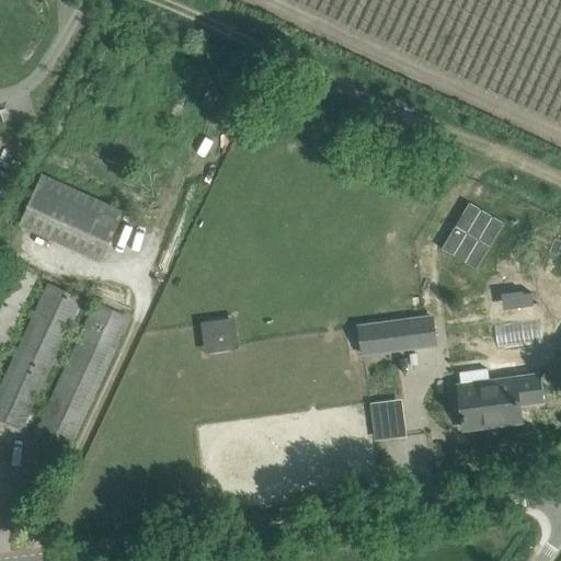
[(124,210),(71,186),(43,173),(20,225),(100,261),(124,210)]
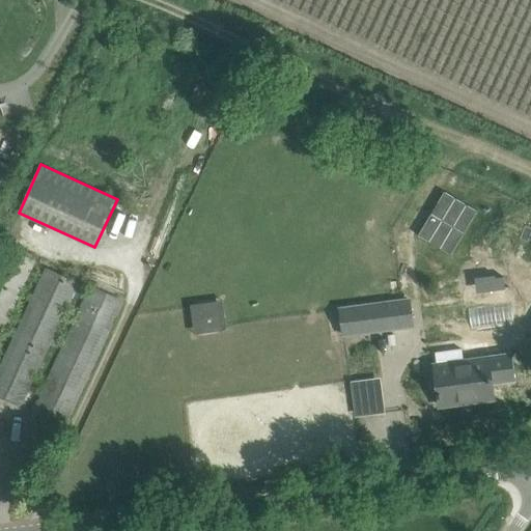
[(445,192),(419,235),(451,255),(477,212),(445,192)]
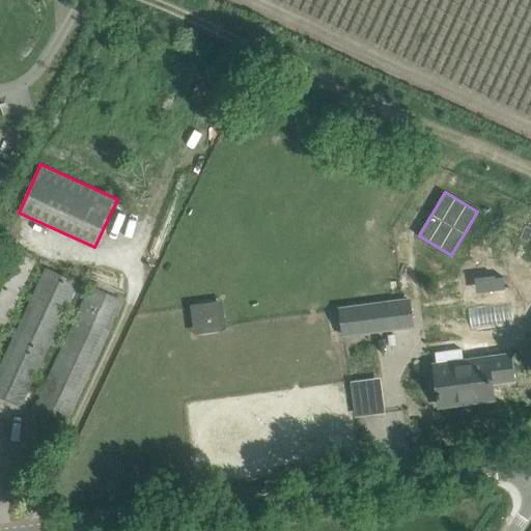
[(4,247),(0,255),(0,333),(35,261),(4,247)]
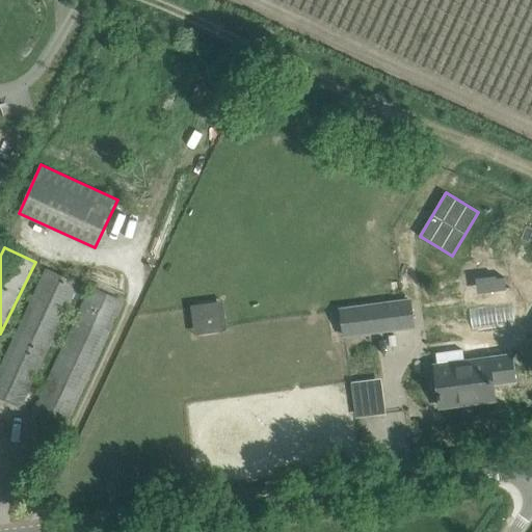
[(479,292),(507,289),(506,276),(494,278),(493,267),(479,269),(480,280),(477,280),(479,292)]
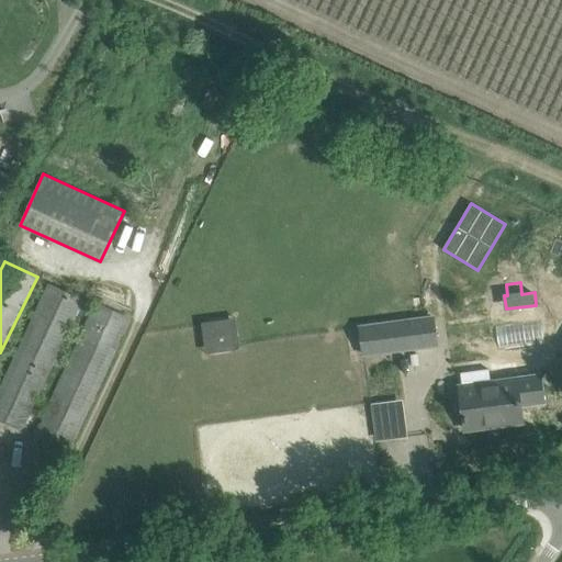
[(49,285),(0,390),(0,419),(20,429),(81,300),(49,285)]
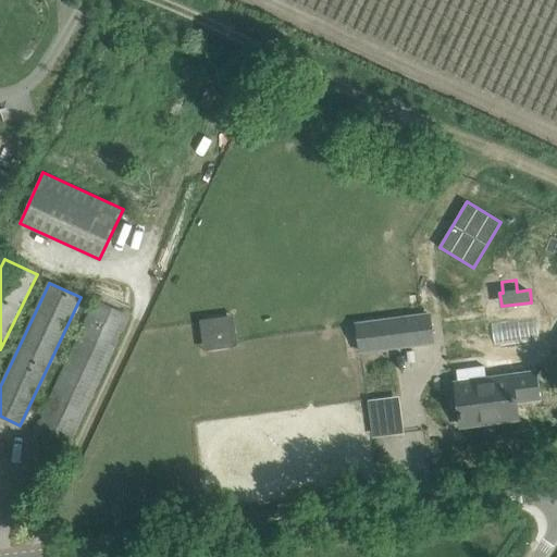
[(96,301),(35,432),(65,446),(128,317),(96,301)]
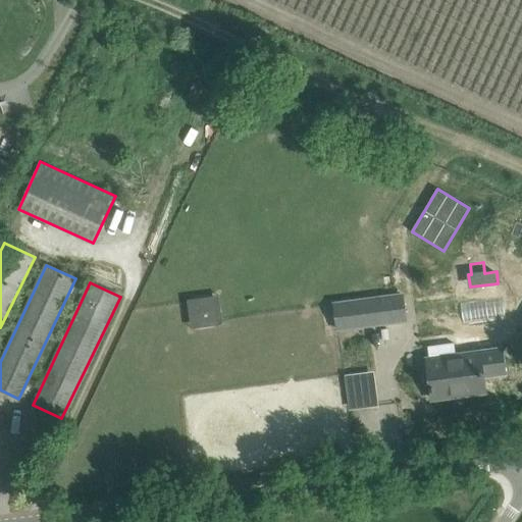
[(336,304),(341,328),(404,320),(401,295),(336,304)]
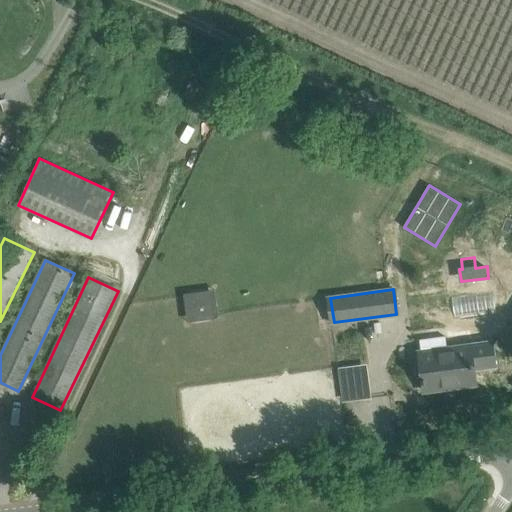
[(215,290),(184,294),(188,322),(219,318),(215,290)]
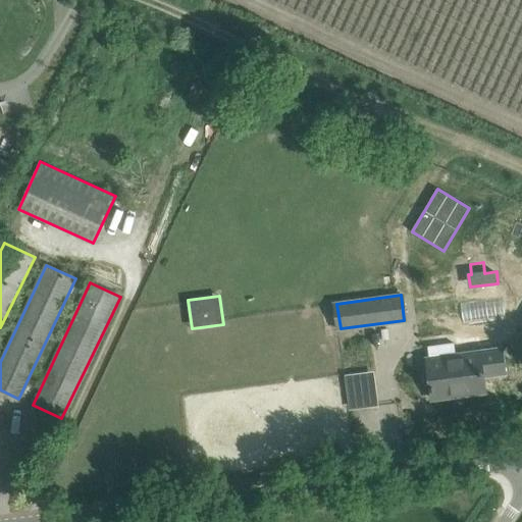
[(424,377),(424,379),(424,381),(425,384),(426,386),(427,388),(431,388),(432,400),(453,397),(454,393),(464,392),(465,396),(485,393),(481,362),(480,352),(456,356),(454,343),(427,347),(429,359),(427,359),(429,371),(425,372),(424,374),(424,377)]
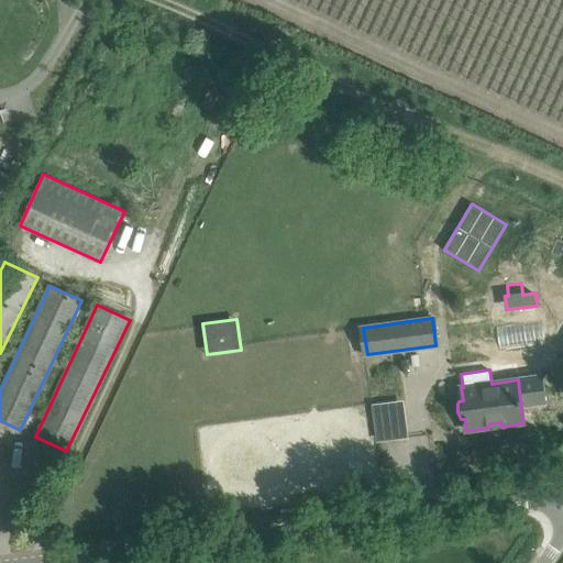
[(399,399),(370,404),(375,442),(405,438),(399,399)]
